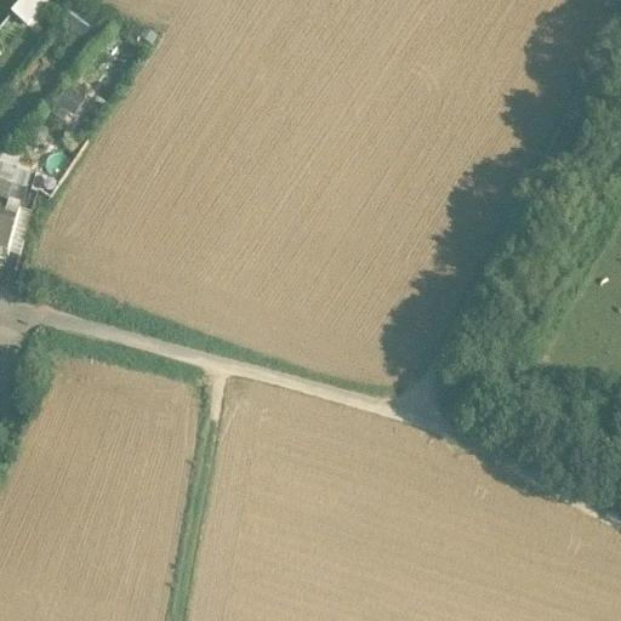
[(33,28),(55,4),(50,0),(27,0),(16,13),(33,28)]
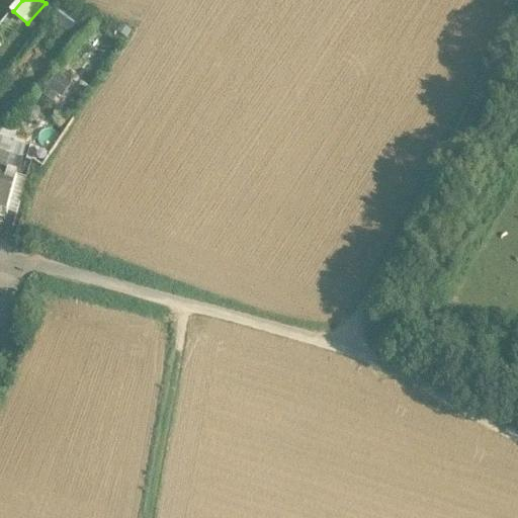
[(64,12),(57,20),(72,33),(79,25),(64,12)]
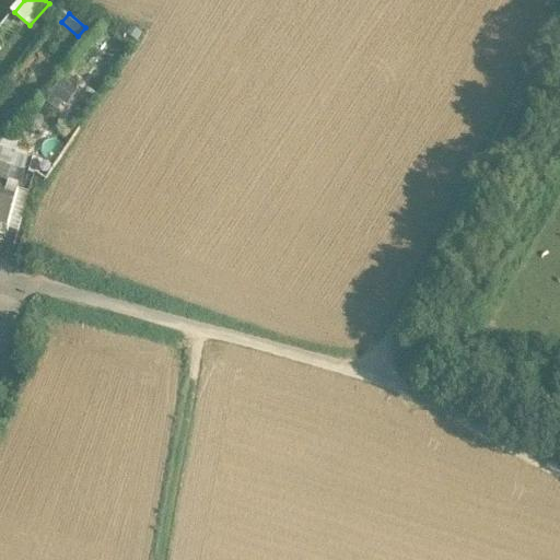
[(26,158),(0,149),(0,163),(23,170),(26,158)]
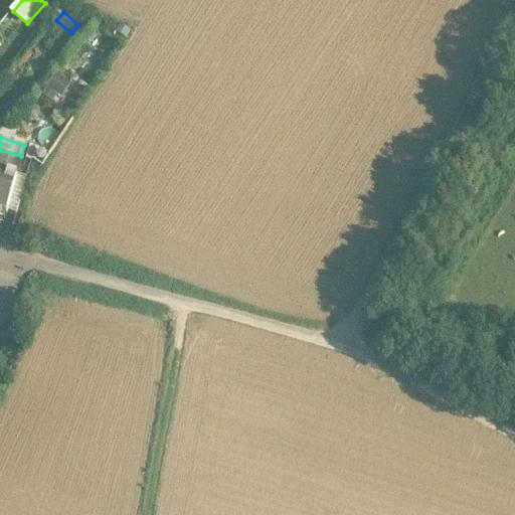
[(0,170),(15,175),(21,156),(0,150),(0,170)]
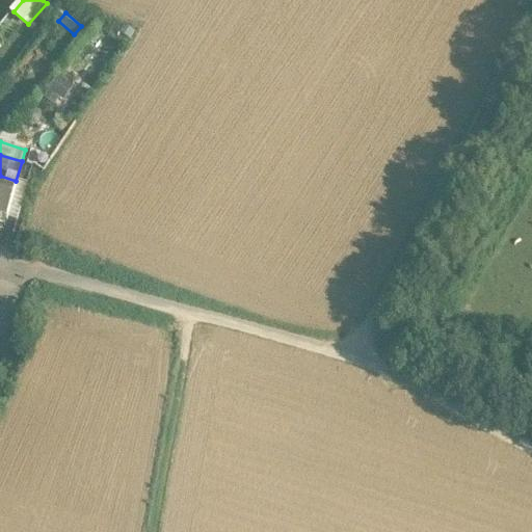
[(16,181),(0,176),(0,214),(5,215),(16,181)]
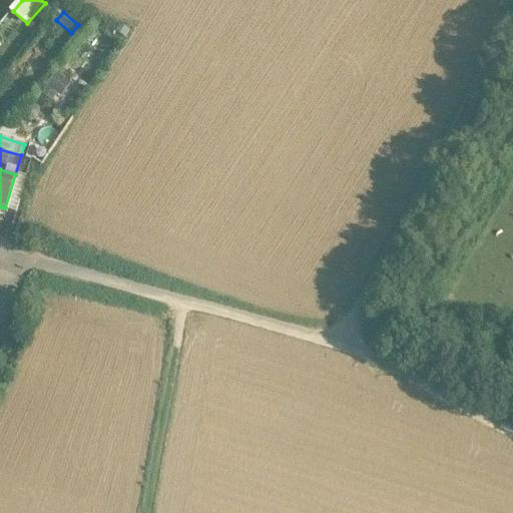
[(27,178),(15,174),(5,207),(17,211),(27,178)]
